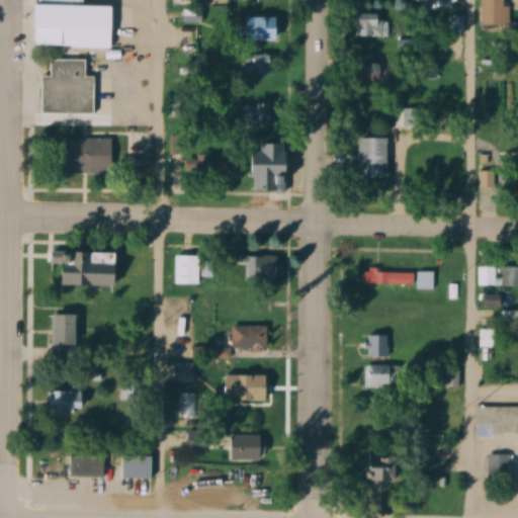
[(39,0),(39,46),(88,46),(88,29),(114,30),(114,7),(86,7),(85,0),(39,0)]
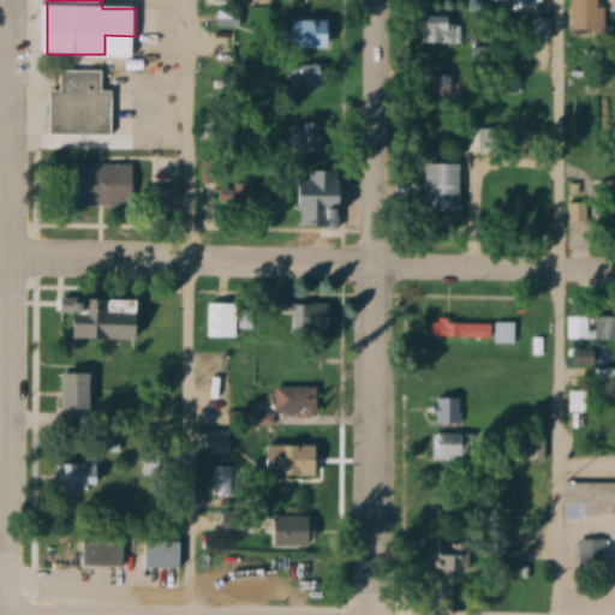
[(573,0),(573,30),(605,30),(604,0),(573,0)]
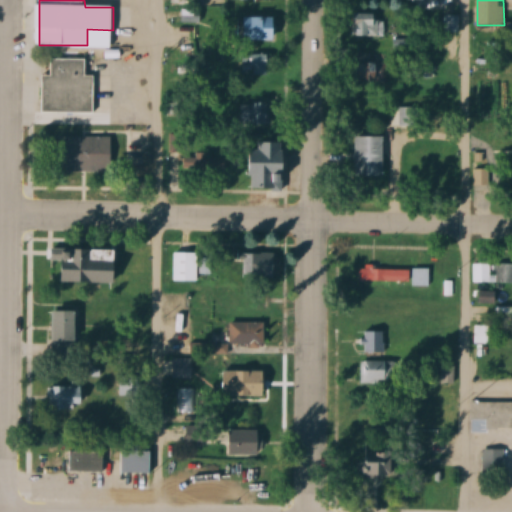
[(383,13),(353,13),(353,36),(383,36),(383,13)]
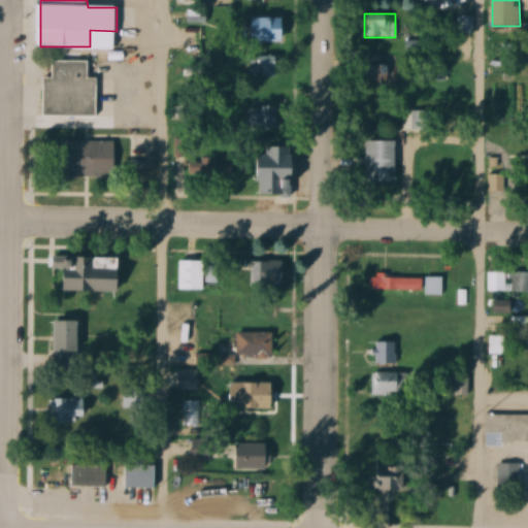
[(286,17),(252,17),(252,41),(286,41),(286,17)]
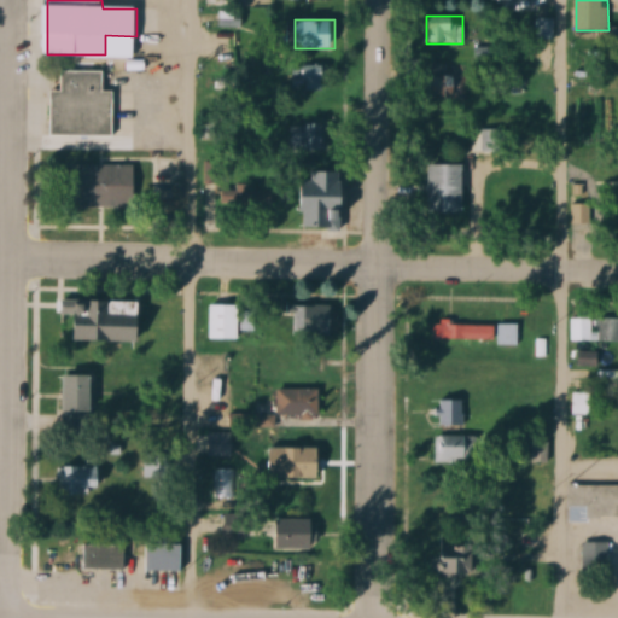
[(325,91),(325,65),(302,65),(302,91),(325,91)]
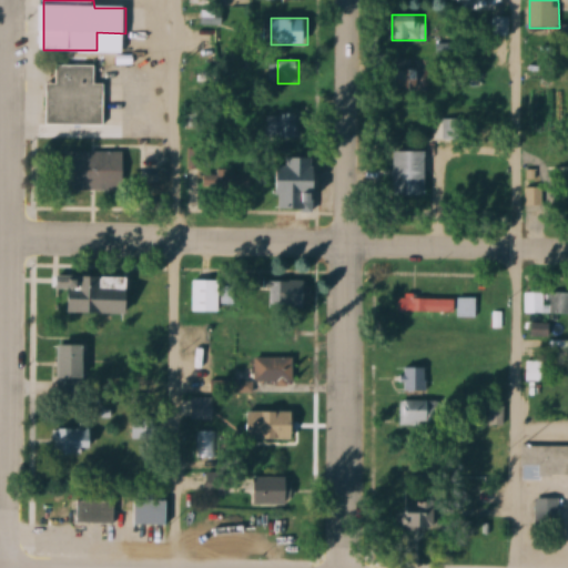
[(428,60),(395,60),(395,91),(428,91),(428,60)]
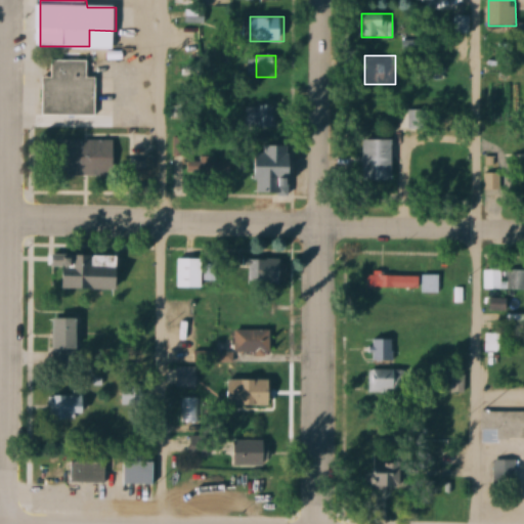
[(95,116),(96,78),(88,78),(88,59),(53,59),(52,77),(44,77),(43,116),(95,116)]
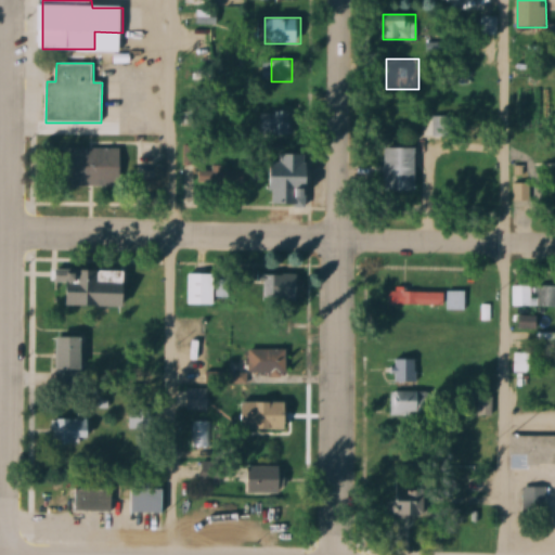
[(291,112),(258,112),(258,136),(291,136),(291,112)]
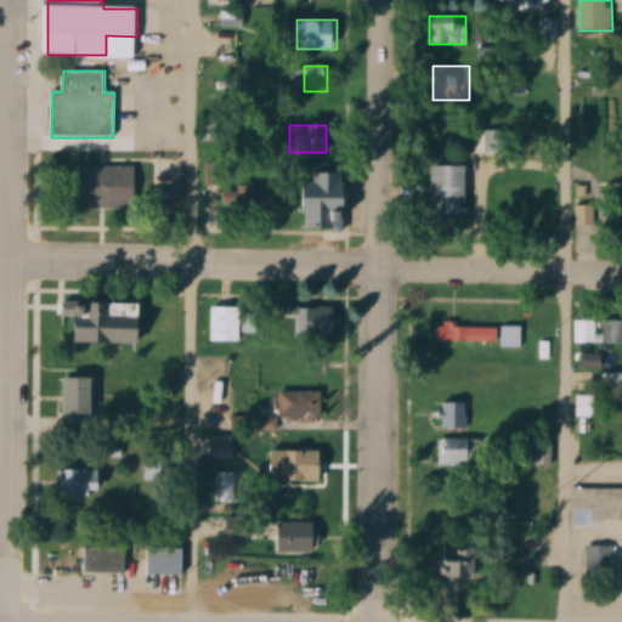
[(473,130),(473,152),(504,152),(504,130),(473,130)]
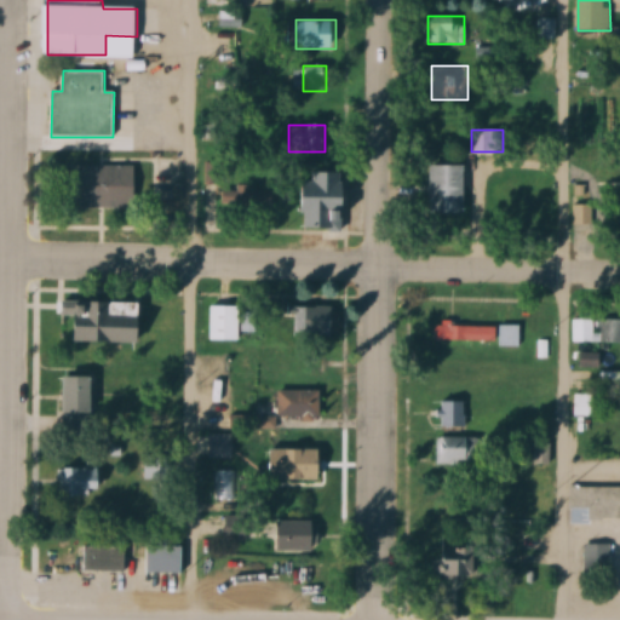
[(136,165),(70,165),(70,208),(136,208),(136,165)]
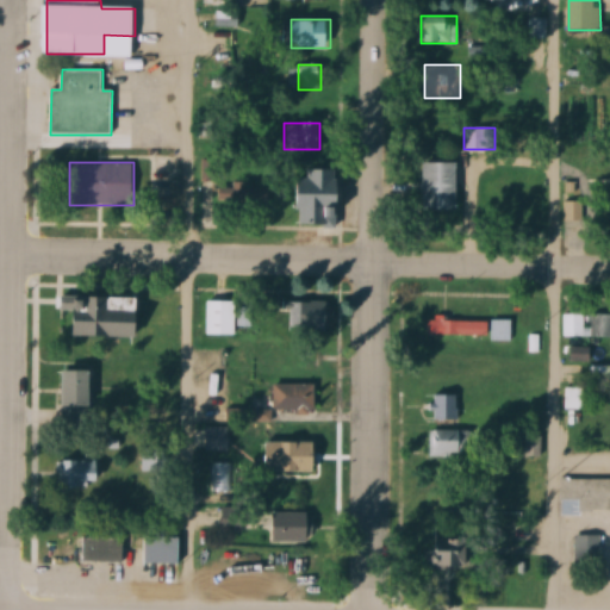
[(459,210),(459,162),(425,162),(425,210),(459,210)]
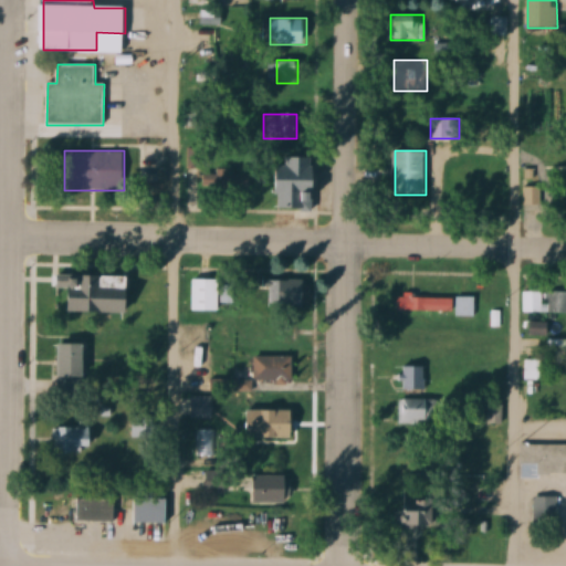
[(304,208),(304,199),(318,199),(318,157),(279,157),(278,208),(304,208)]
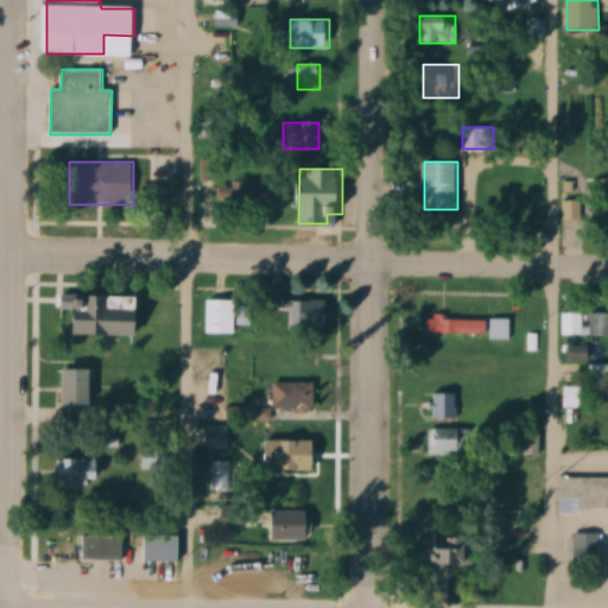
[(215,185),(215,203),(267,203),(267,185),(215,185)]
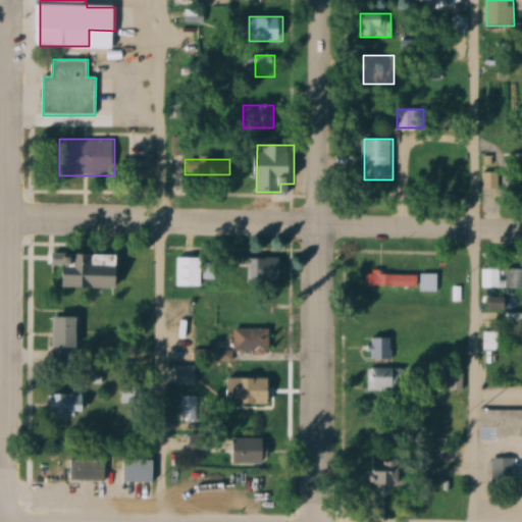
[(497,173),(481,173),(481,189),(497,189),(497,173)]
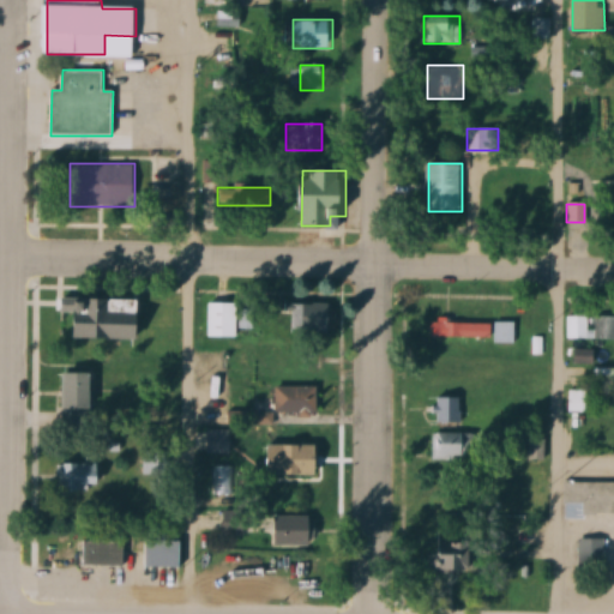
[(71,337),(143,338),(143,299),(72,299),(71,337)]
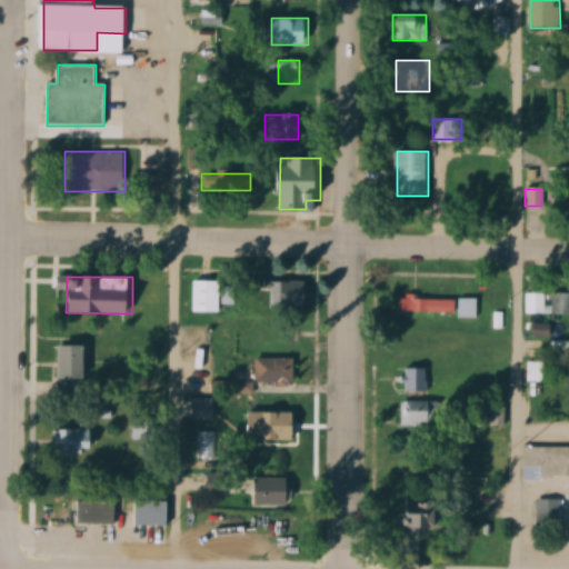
[(221,280),(192,280),(192,312),(221,312),(221,280)]
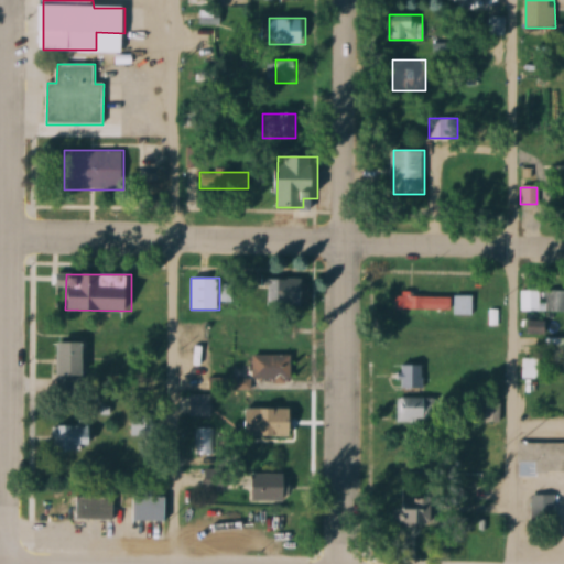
[(264,305),(302,305),(302,279),(257,279),(257,295),(264,295),(264,305)]
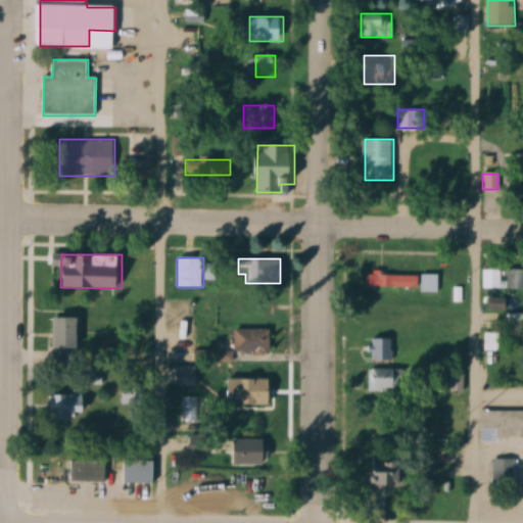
[(522,289),(522,269),(507,270),(507,290),(522,289)]
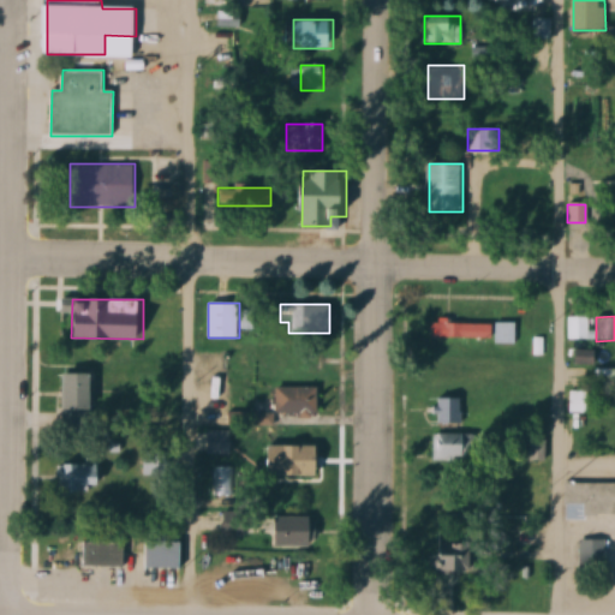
[(567,317),(567,340),(587,340),(587,317),(567,317)]
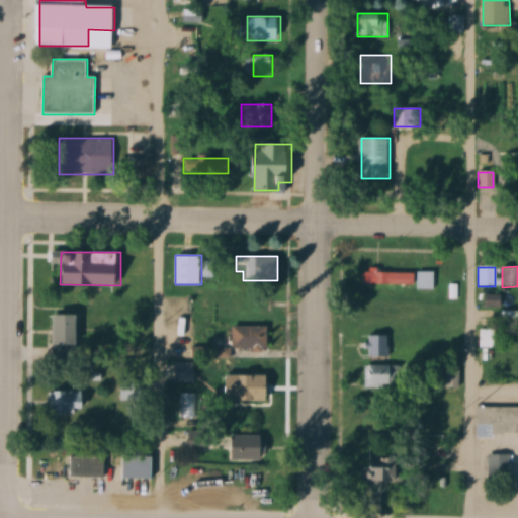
[(434,287),(434,272),(368,272),(368,287),(434,287)]
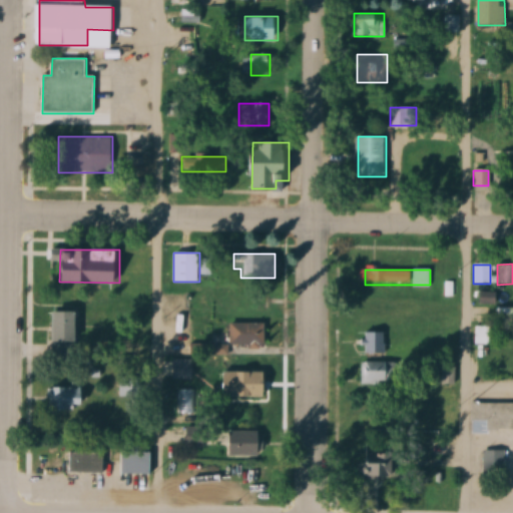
[(481,305),(497,305),(497,293),(481,293),(481,305)]
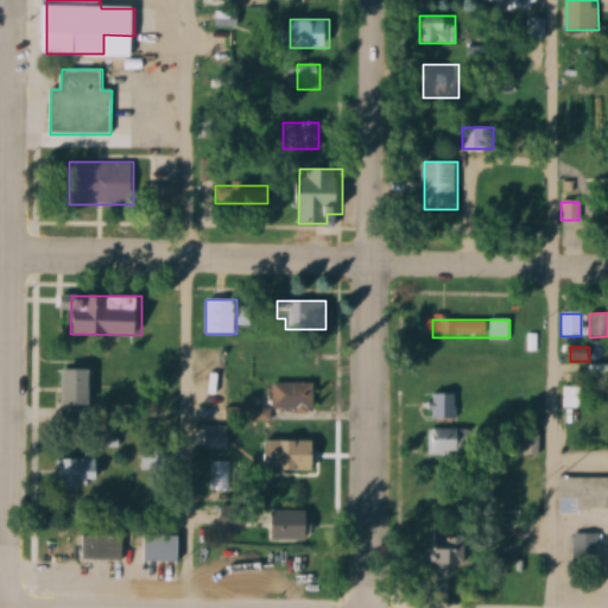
[(94,369),(67,369),(67,411),(94,411),(94,369)]
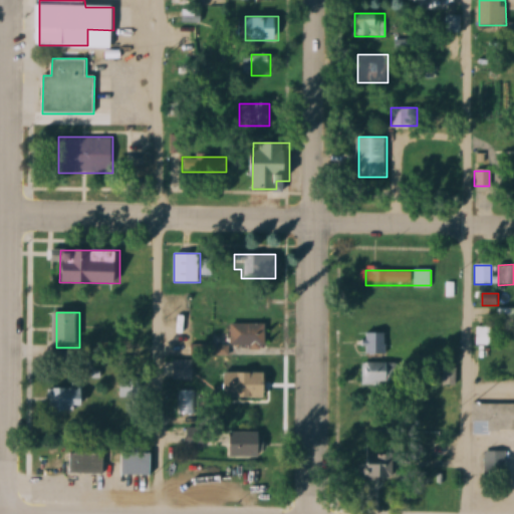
[(266,346),(266,323),(231,323),(231,346),(266,346)]
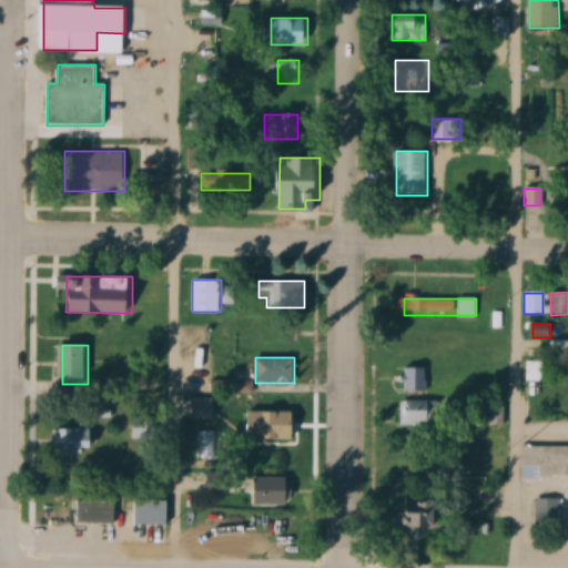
[(543,361),(526,361),(526,382),(543,382),(543,361)]
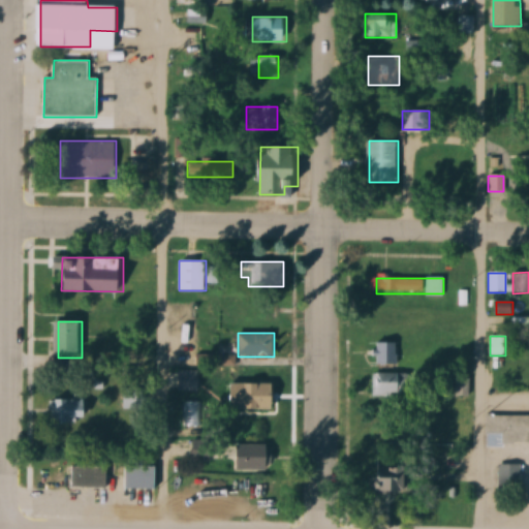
[(398,342),(374,342),(374,366),(398,366),(398,342)]
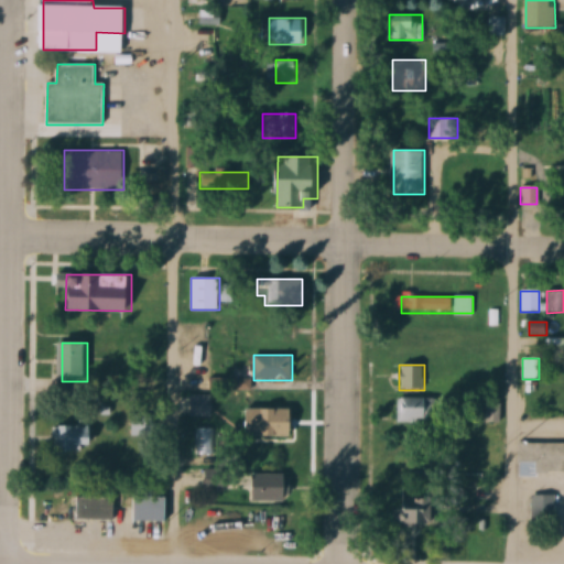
[(214,418),(214,396),(187,396),(187,418),(214,418)]
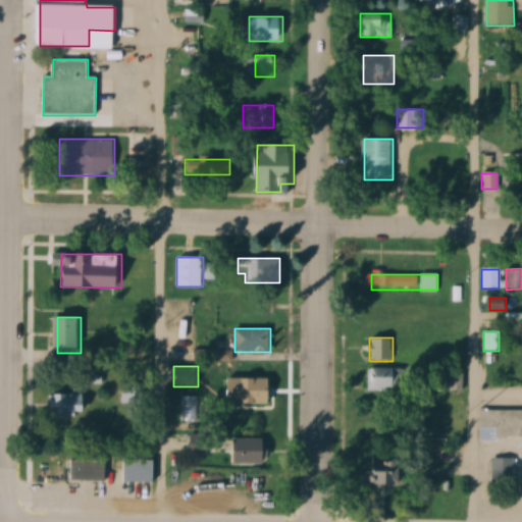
[(405,368),(369,368),(369,392),(405,392),(405,368)]
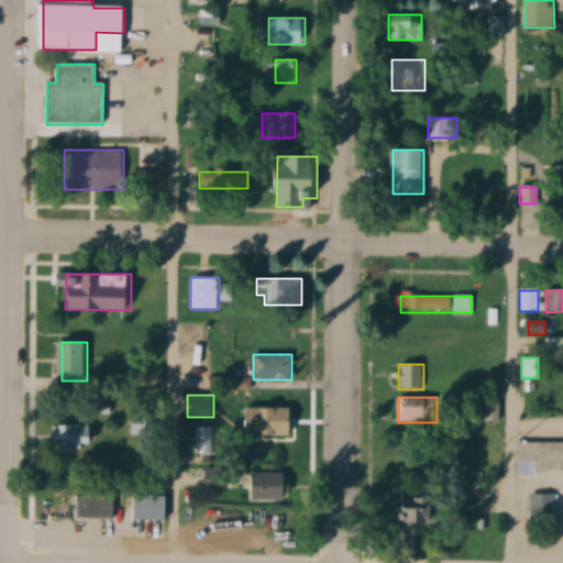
[(249,409),(249,435),(294,435),(294,409),(249,409)]
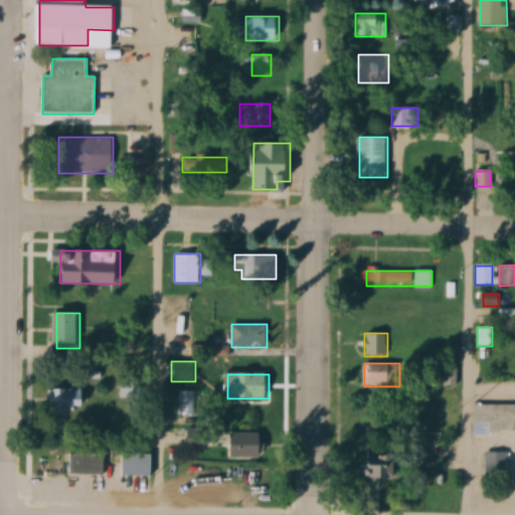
[(54,411),(86,411),(86,389),(54,389),(54,411)]
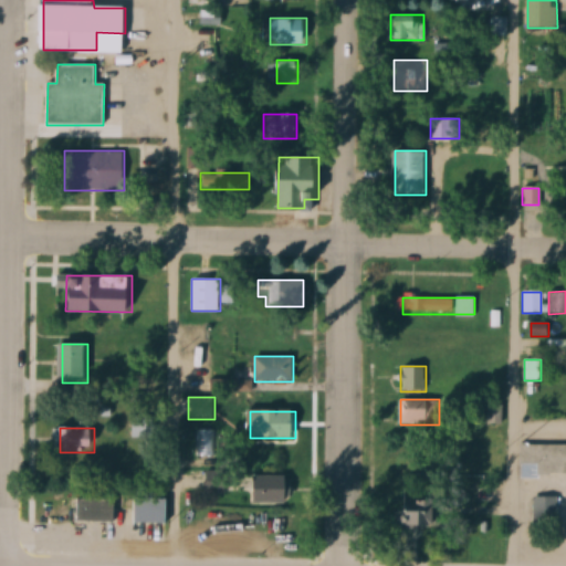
[(565,444),(523,444),(522,474),(565,474),(565,444)]
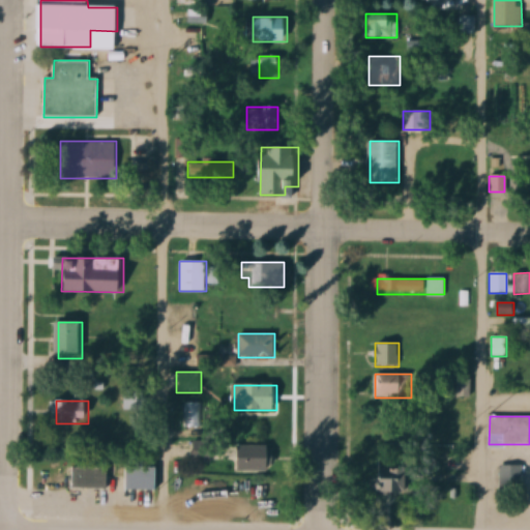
[(273,446),(237,446),(237,471),(273,471),(273,446)]
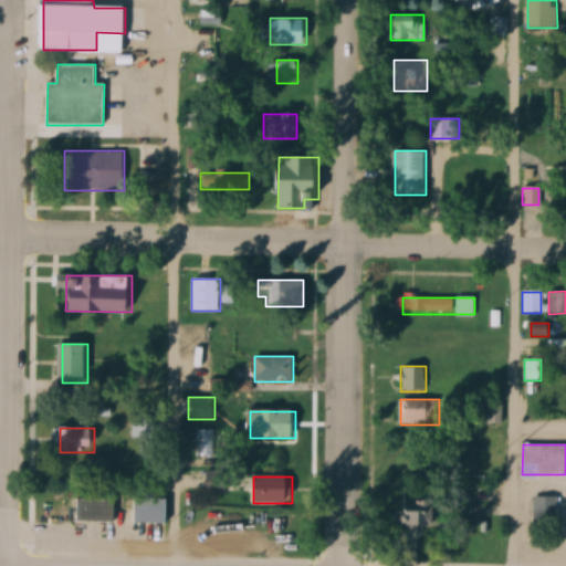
[(558,496),(535,496),(535,524),(558,524),(558,496)]
